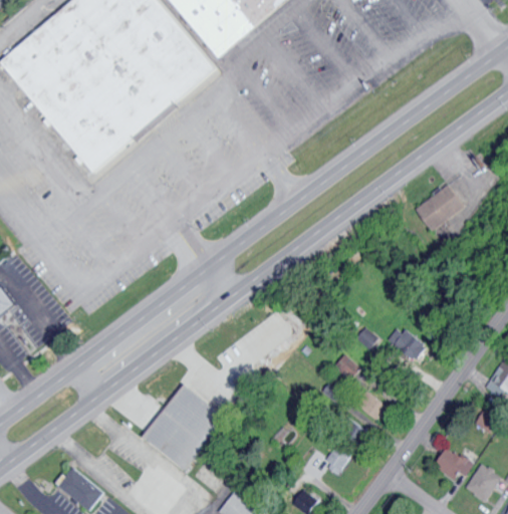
[(91,173),(82,162),(77,166),(70,158),(75,154),(50,123),(45,127),(38,119),(43,115),(0,63),(0,59),(70,0),(156,0),(214,69),(91,173)]
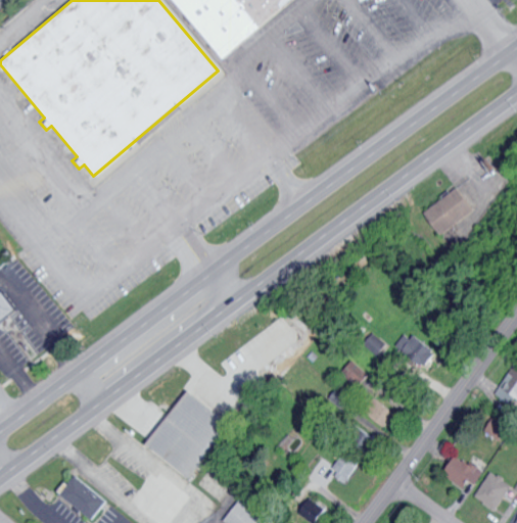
[(173,0),(221,59),(294,0),(173,0)]
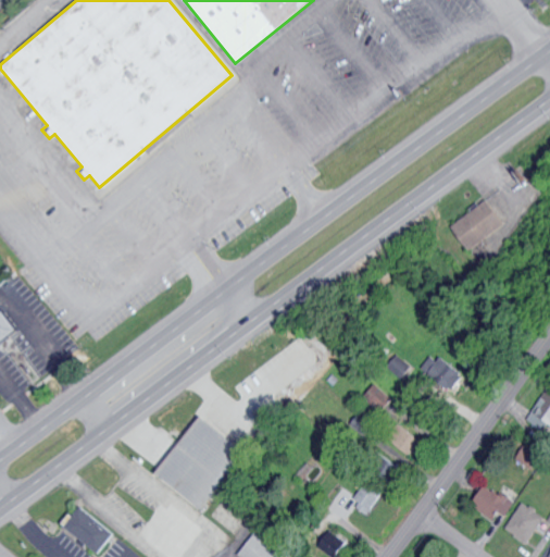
[(504,226),(488,200),(450,223),(466,250),(504,226)]
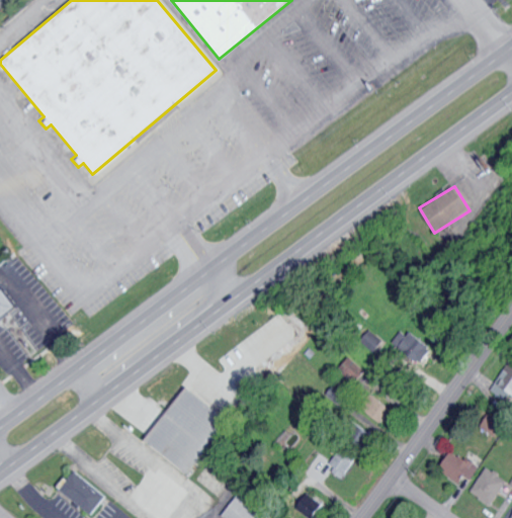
[(0,317),(15,305),(1,287),(0,288),(0,317)]
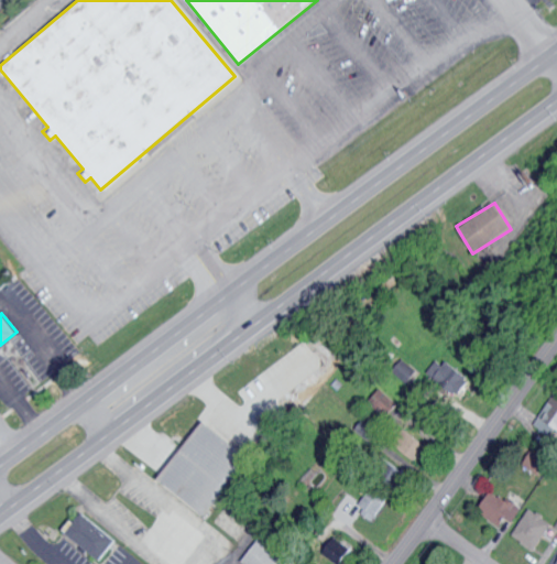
[(468,377),(435,354),(423,371),(456,394),(468,377)]
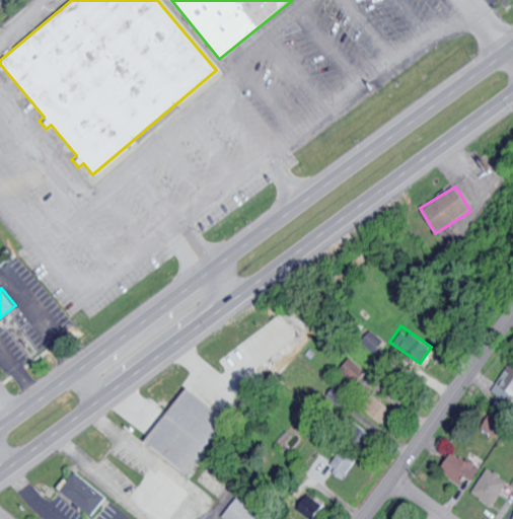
[(361,369),(347,356),(331,373),(345,387),(361,369)]
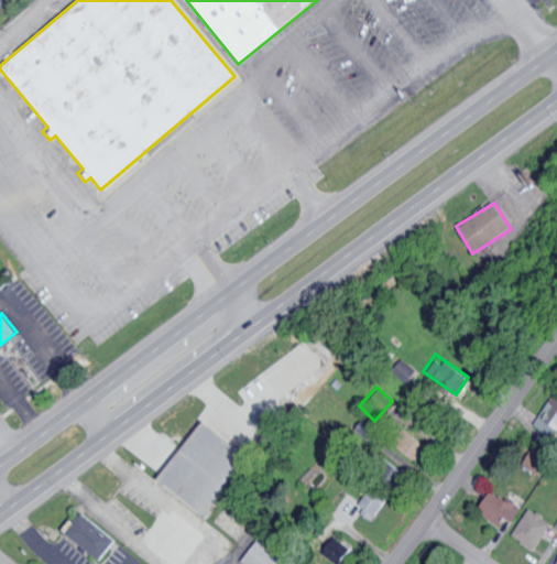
[(534,418),(556,435),(556,433),(556,389),(534,418)]
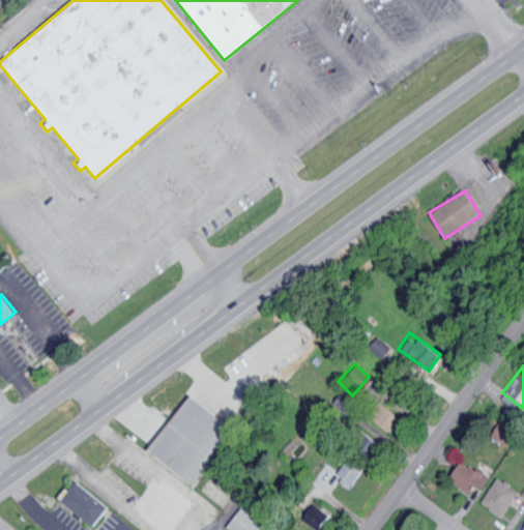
[(193,484),(238,422),(221,409),(216,415),(191,395),(148,451),(193,484)]
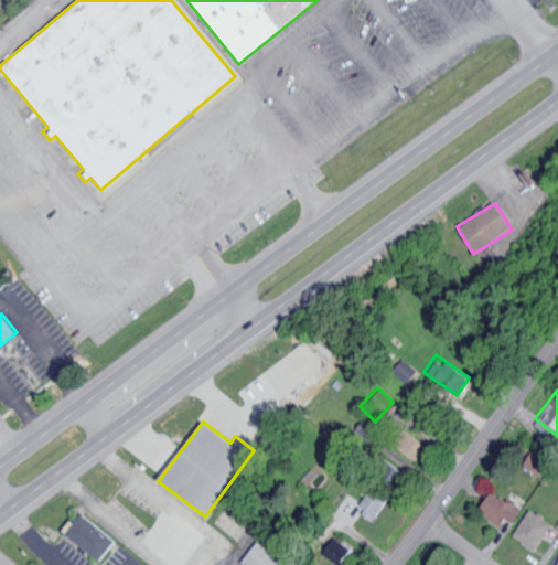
[(412,458),(425,448),(411,432),(399,441),(412,458)]
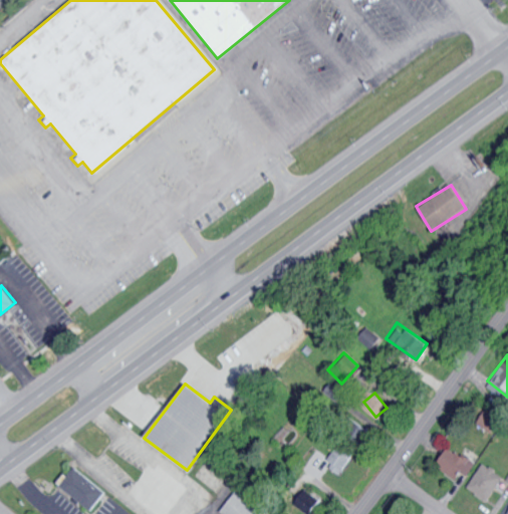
[(476,426),(490,432),(497,416),(483,410),(476,426)]
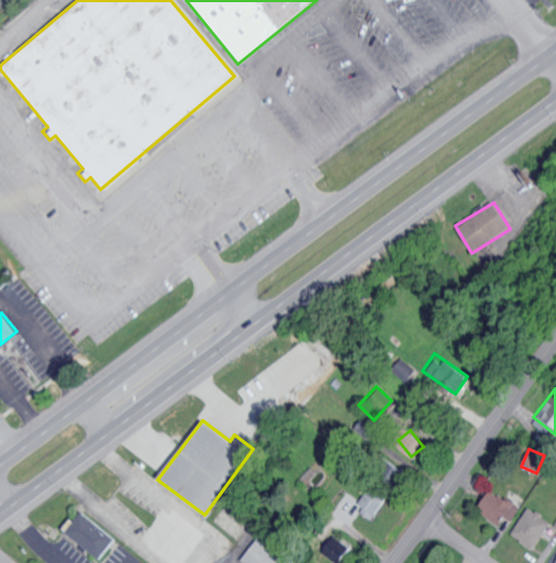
[(386,495),(367,484),(354,506),(373,517),(386,495)]
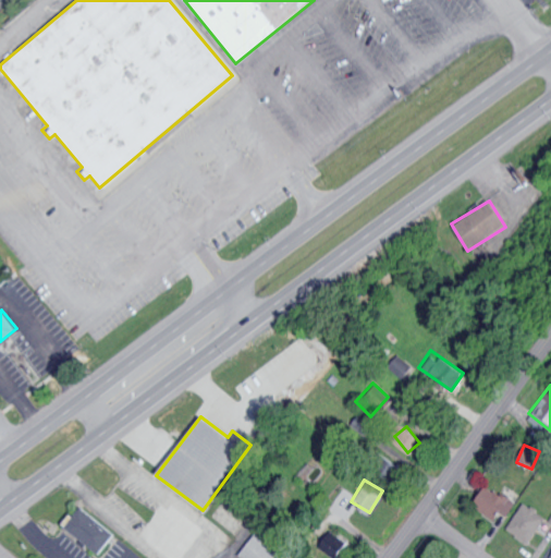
[(498,513),(506,517),(513,499),(481,487),(473,510),(496,519),(498,513)]
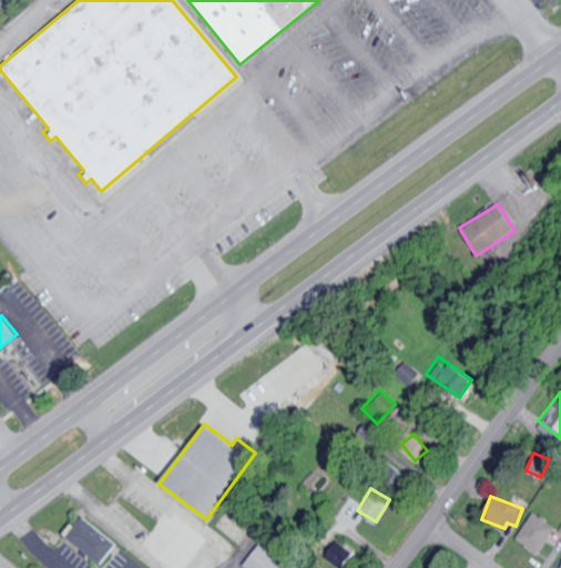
[(539,554),(554,525),(530,511),(514,541),(539,554)]
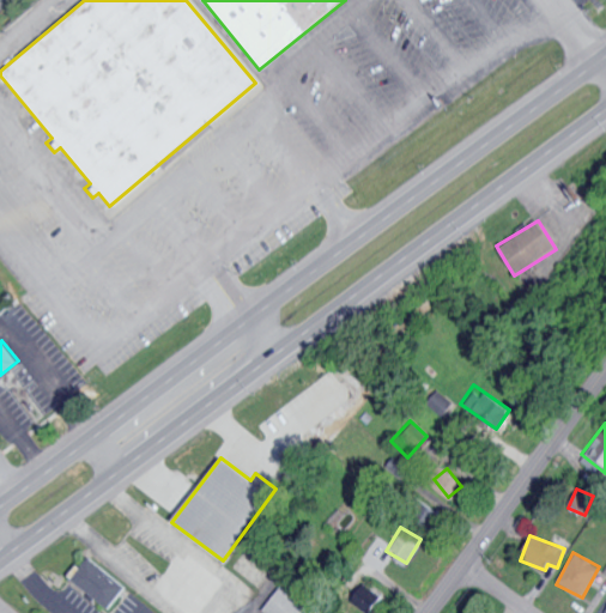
[(71,580),(110,607),(125,584),(85,558),(71,580)]
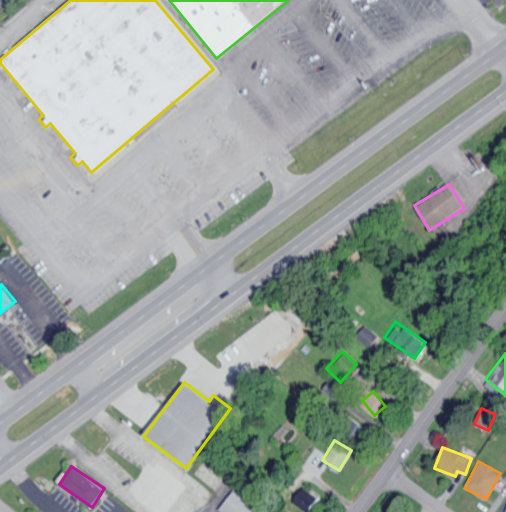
[(291,501),(306,511),(312,511),(321,500),(301,486),(291,501)]
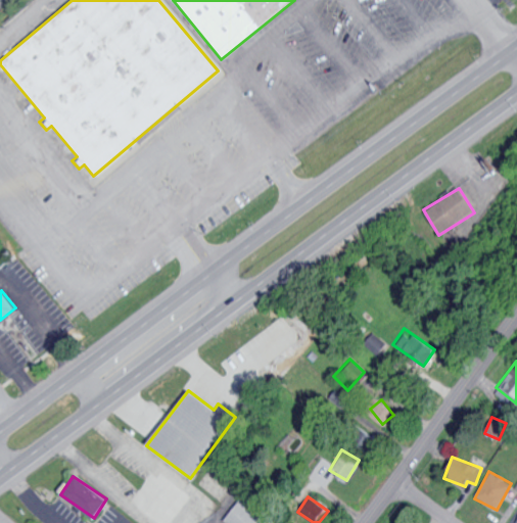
[(269,522),(239,498),(222,520),(225,522),(269,522)]
